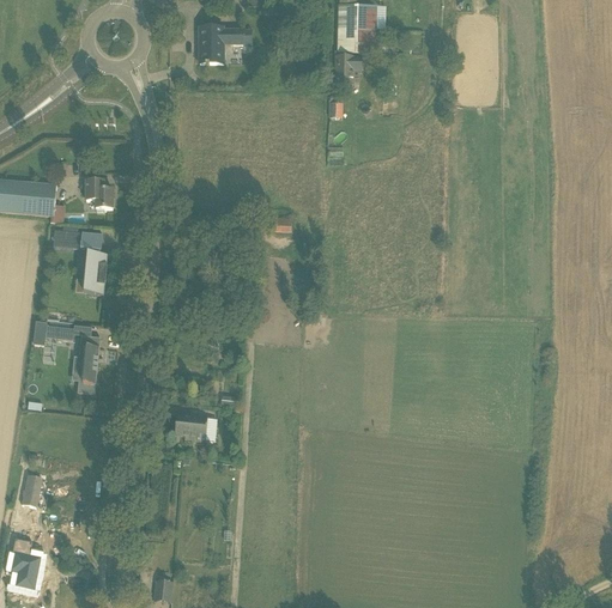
[(375,50),(375,40),(376,4),(373,4),(373,0),(339,0),(339,4),(338,4),(337,50),(339,50),(339,55),(335,55),(335,83),(353,83),(355,54),(344,54),(344,49),(375,50)]
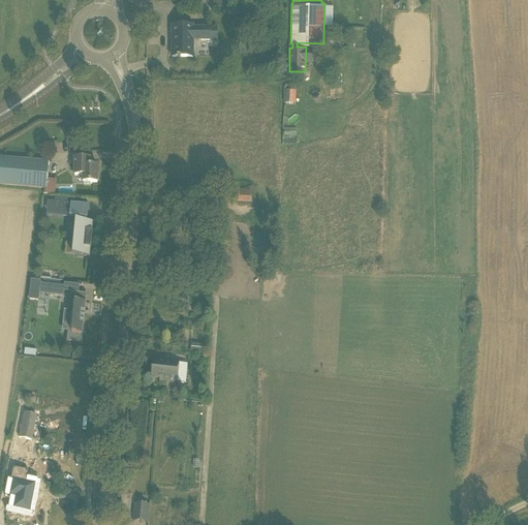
[(217,24),(210,24),(210,23),(193,23),(193,22),(172,22),(172,36),(174,36),(174,41),(172,41),(172,53),(177,53),(177,54),(194,54),(194,38),(210,37),(210,36),(217,36),(217,24)]
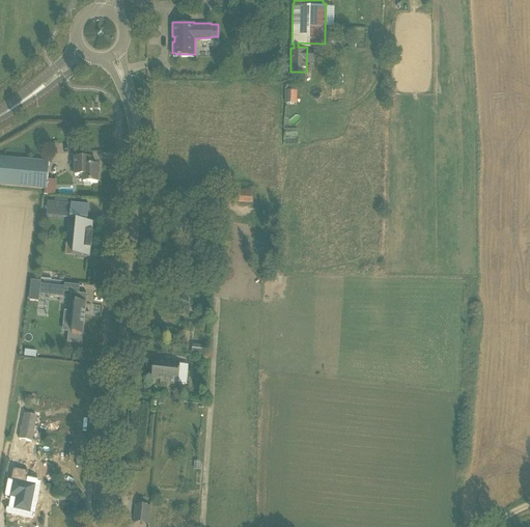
[(0,181),(46,186),(49,159),(0,154),(0,181)]
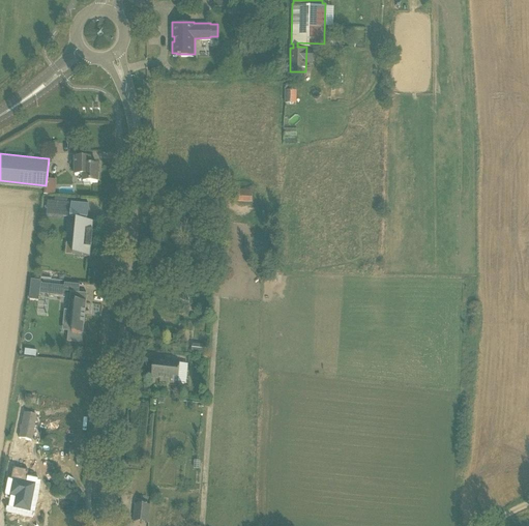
[(96,171),(97,163),(89,163),(89,155),(74,155),(74,172),(82,172),(82,179),(96,179),(96,177),(98,177),(98,171),(96,171)]
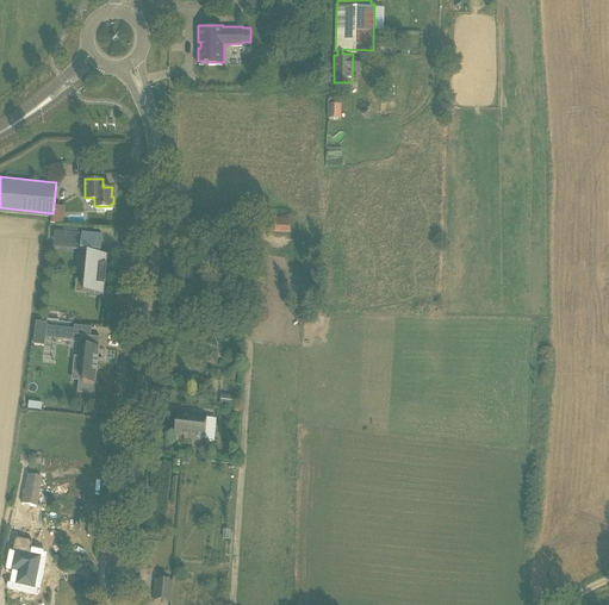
[(290,216),(273,214),(261,214),(260,226),(272,226),(289,228),(290,216)]
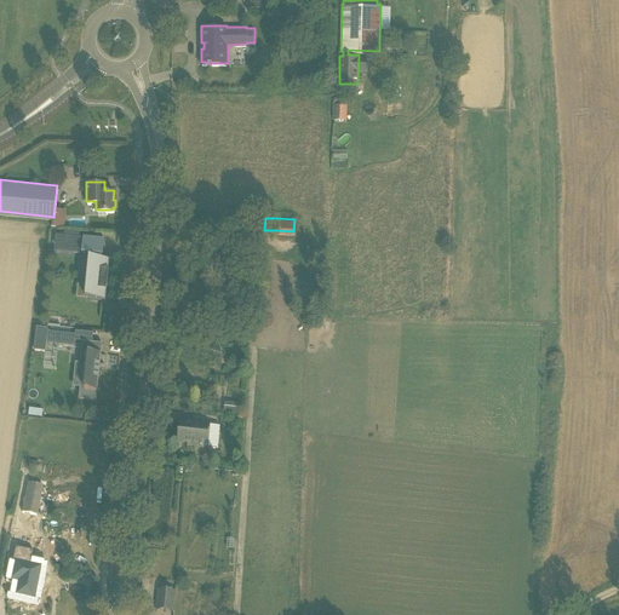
[(81,249),(81,251),(82,234),(55,231),(53,247),(62,248),(81,249)]
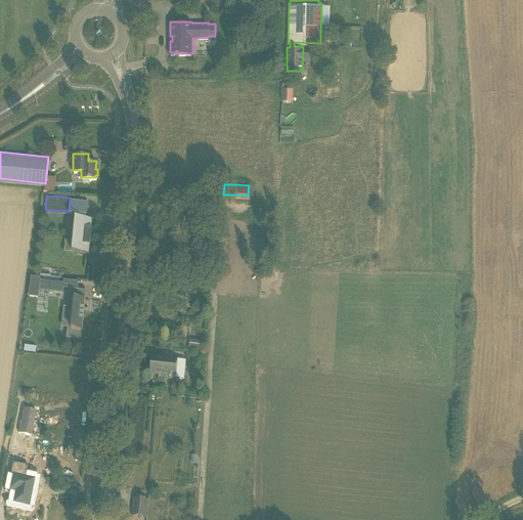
[(70,198),(69,212),(69,211),(68,212),(75,213),(75,215),(75,216),(74,227),(80,227),(79,239),(73,237),(71,250),(78,250),(88,251),(91,217),(85,216),(85,214),(86,214),(87,199),(70,198)]
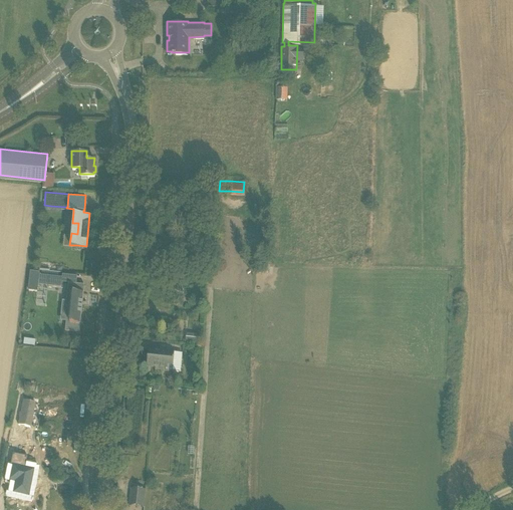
[(38,269),(29,268),(27,287),(36,288),(38,269)]
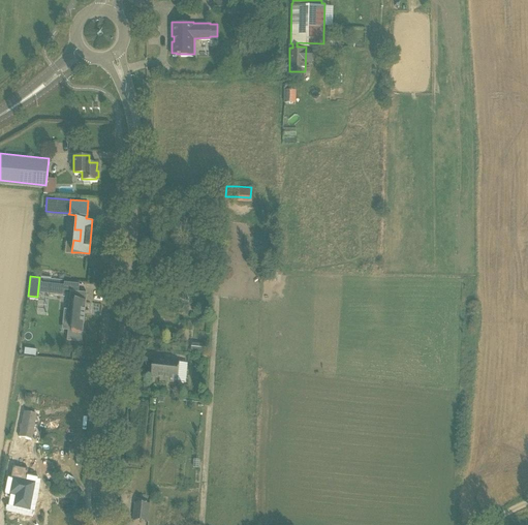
[(50,281),(49,291),(62,292),(63,283),(50,281)]
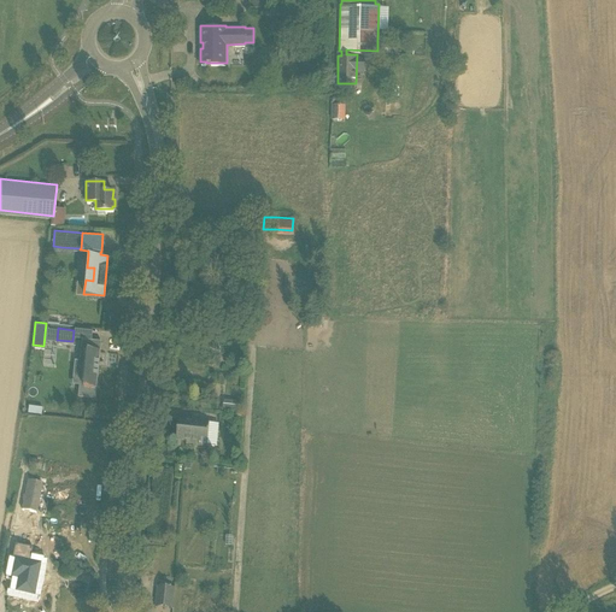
[(100,339),(81,336),(78,358),(81,358),(77,394),(94,395),(100,339)]
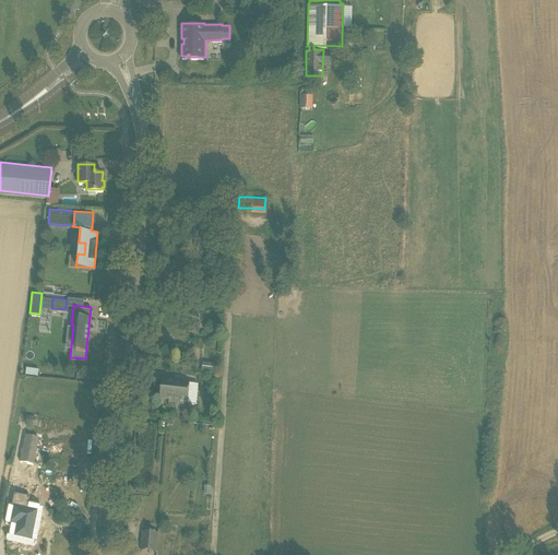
[(214,369),(215,361),(202,359),(201,367),(214,369)]
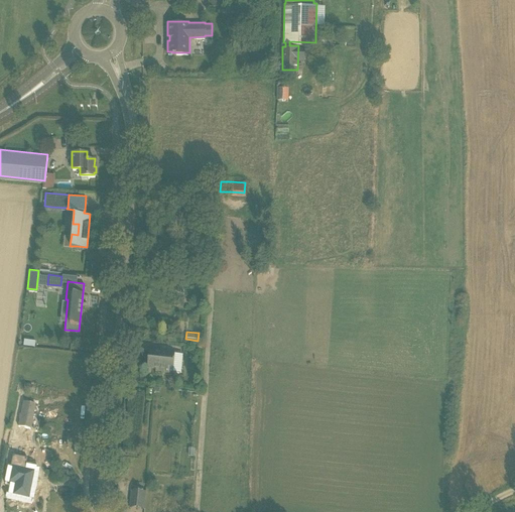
[(174,349),(159,348),(159,351),(148,349),(147,365),(155,365),(155,368),(172,369),(174,349)]
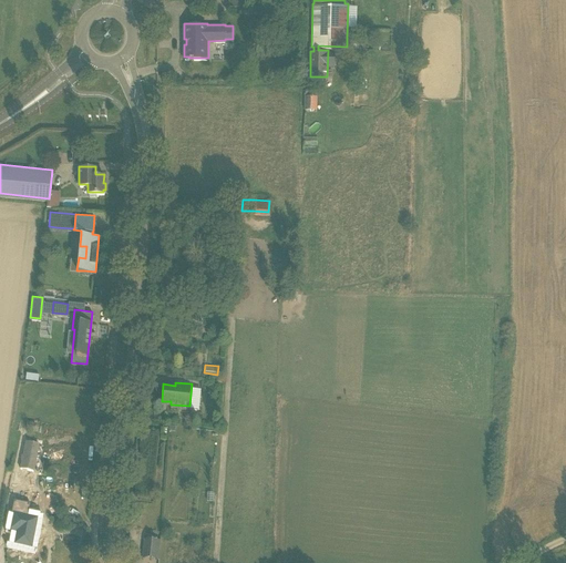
[(26,427),(34,428),(35,420),(27,419),(26,427)]
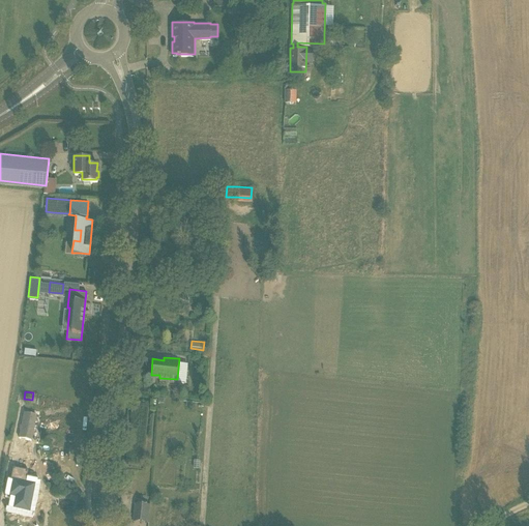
[(35,412),(23,409),(18,435),(30,437),(35,412)]
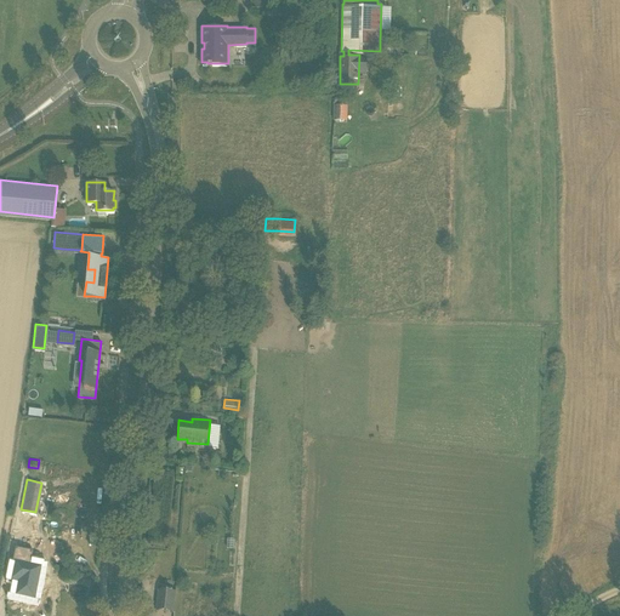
[(35,597),(41,563),(13,557),(9,576),(17,577),(15,592),(35,597)]
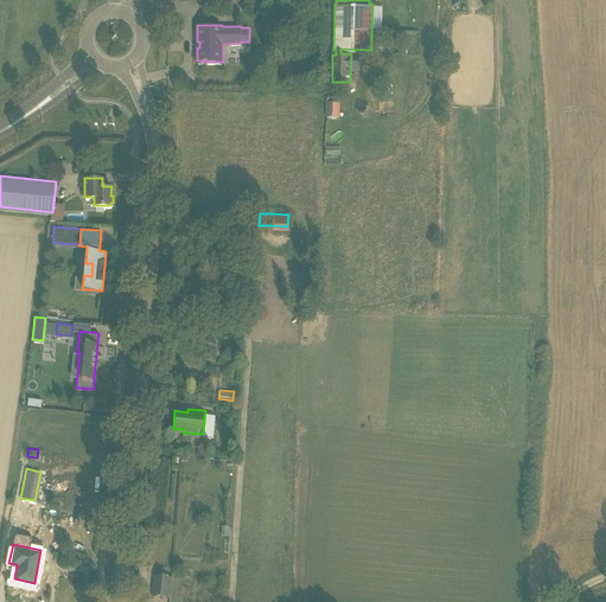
[(152,593),(168,595),(171,576),(154,574),(152,593)]
